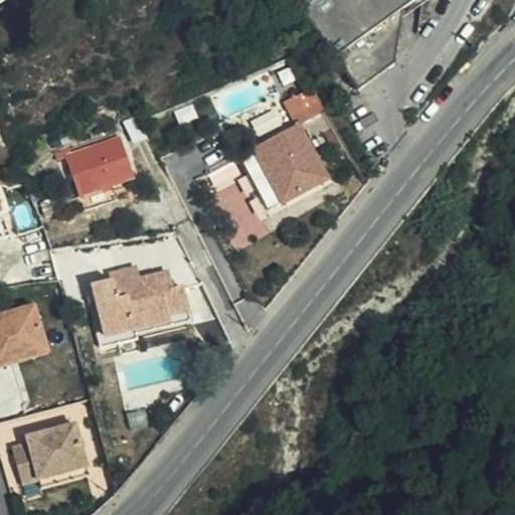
[(295,0),(359,91),(394,66),(403,10),(418,0),(295,0)]
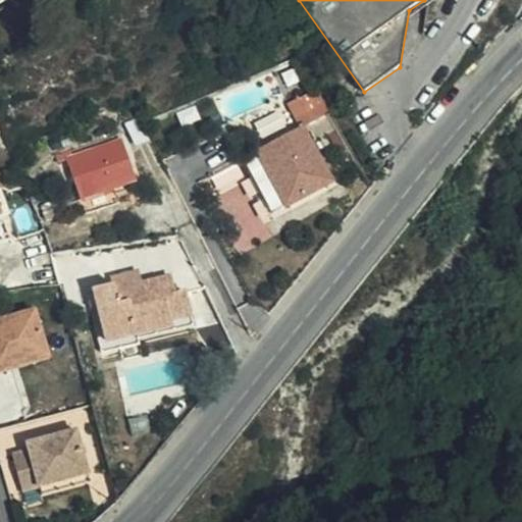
[(299,121),(311,146),(330,137),(318,112),(299,121)]
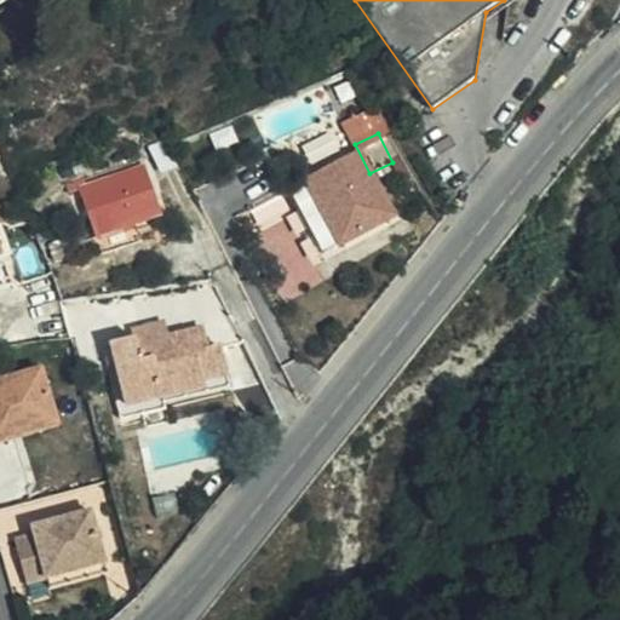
[(79,190),(97,239),(135,225),(161,216),(142,165),(78,188),(76,183),(65,187),(68,194),(79,190)]
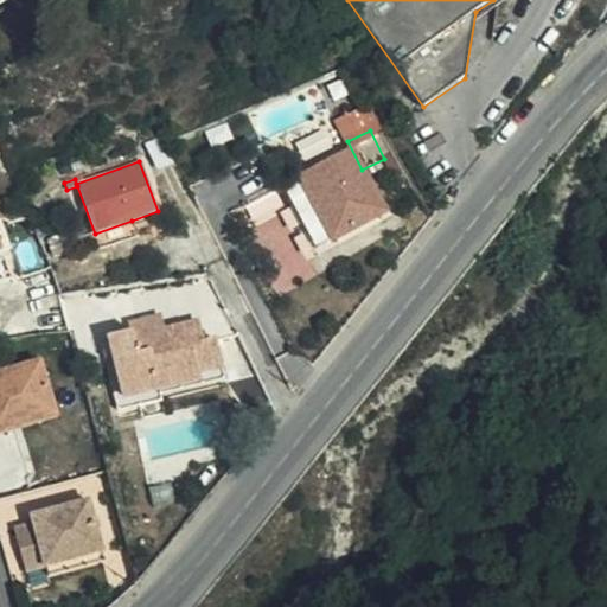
[(384,215),(362,170),(310,197),(333,241),(384,215)]
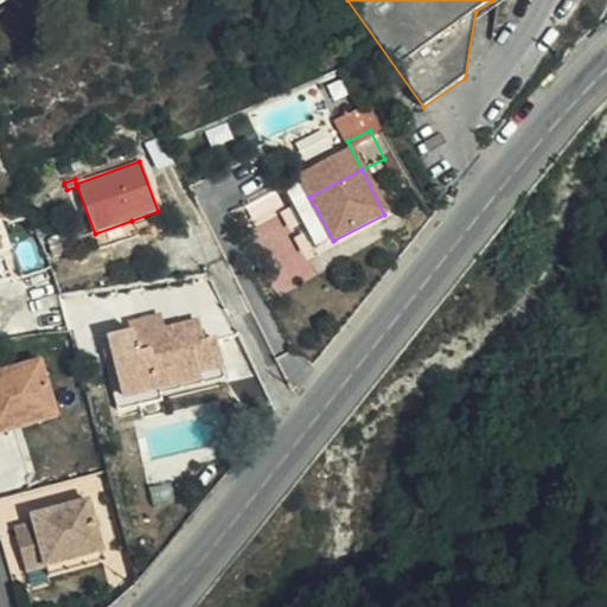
[(132,221),(95,234),(100,249),(138,236),(132,221)]
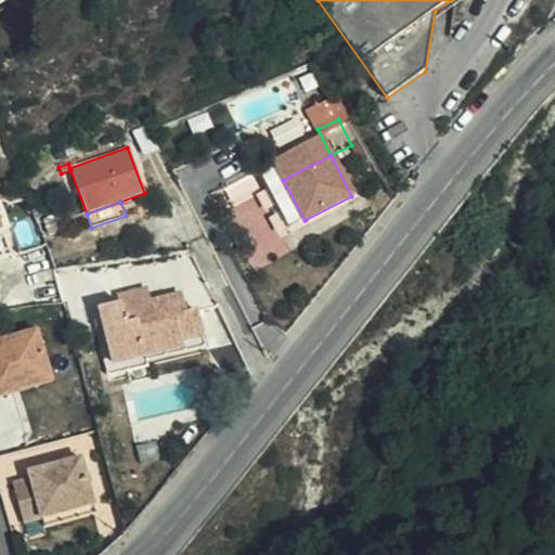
[(138,305),(149,302),(145,289),(119,295),(121,304),(137,300),(138,305)]
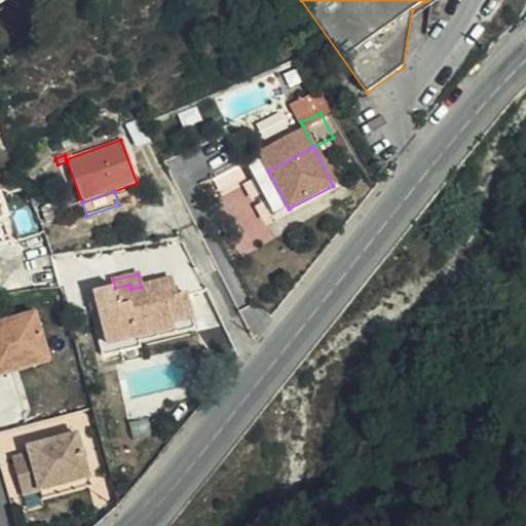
[(173,278),(141,287),(130,289),(129,285),(115,288),(95,293),(107,344),(193,323),(186,294),(177,297),(173,278)]
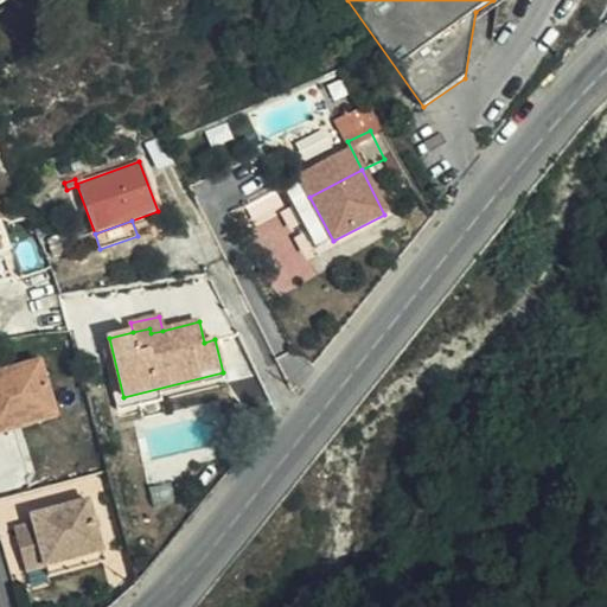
[(43,363),(0,375),(0,420),(55,406),(43,363)]
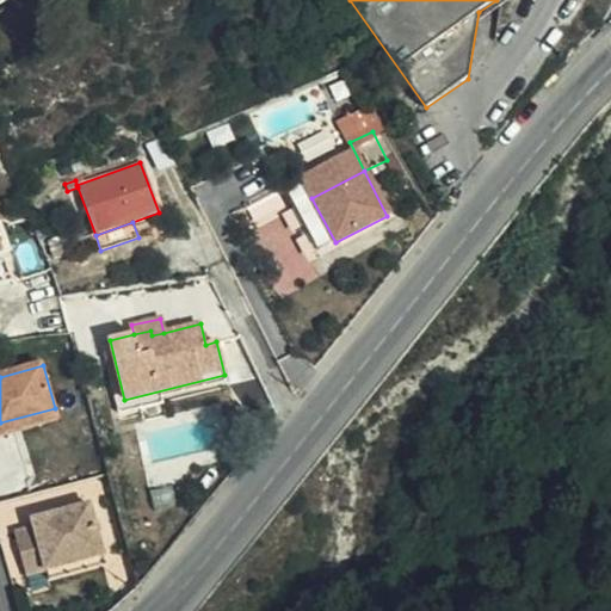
[(55,408),(0,423),(0,438),(60,423),(55,408)]
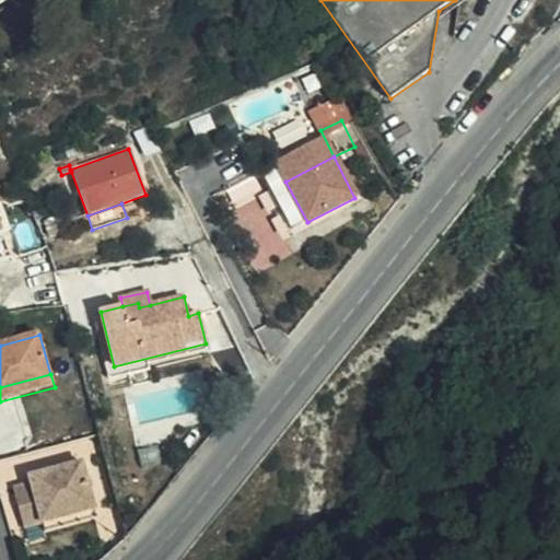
[(32,485),(14,489),(24,529),(43,524),(95,510),(83,463),(30,478),(32,485)]
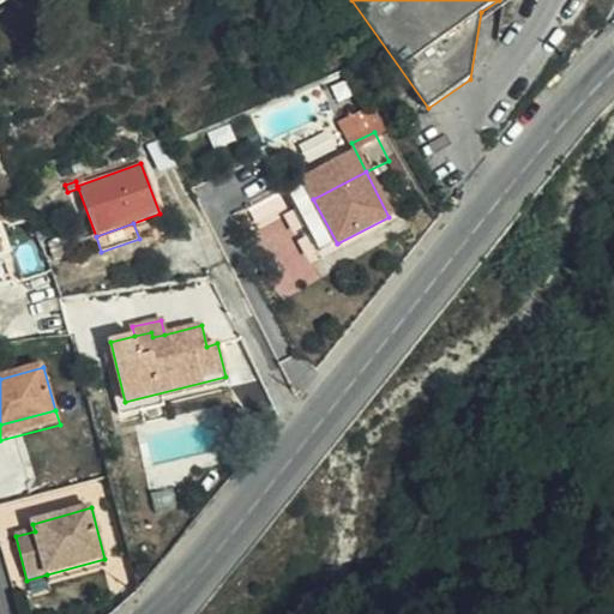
[(108,569),(104,559),(47,575),(50,585),(108,569)]
